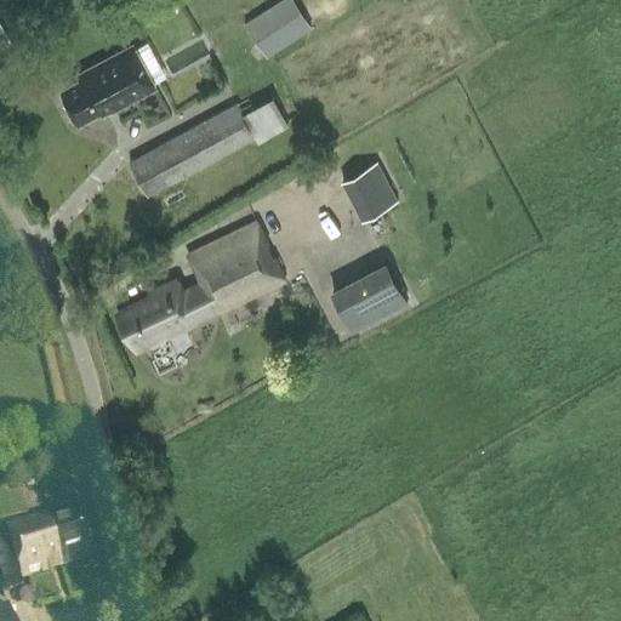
[(267,57),(313,27),(295,0),(284,0),(246,24),(267,57)]
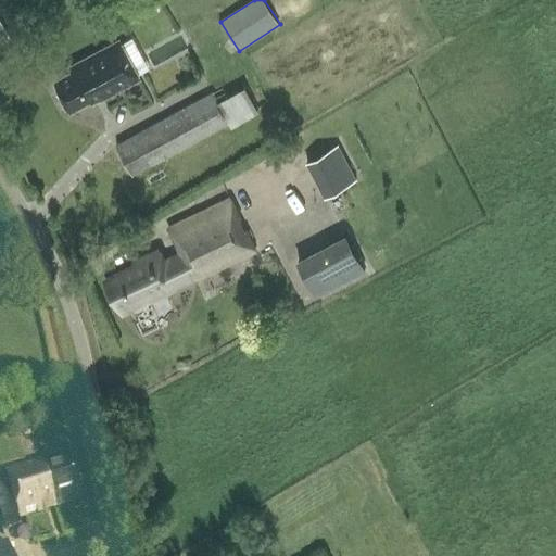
[(73,71),(57,79),(72,109),(91,98),(93,102),(139,78),(138,75),(149,68),(131,37),(121,43),(119,40),(71,66),(73,71)]
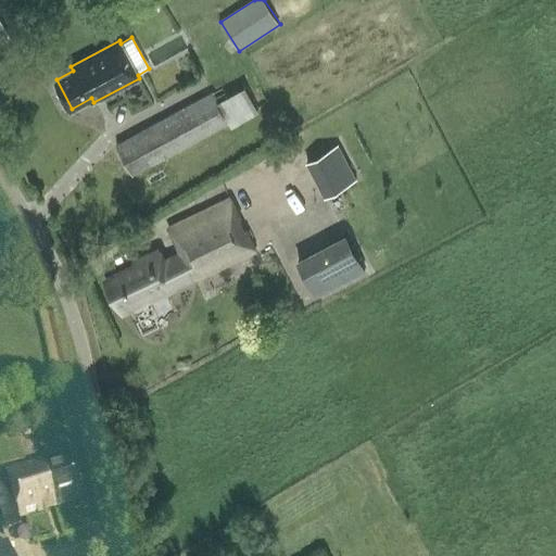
[(133,174),(229,123),(212,92),(116,143),(133,174)]
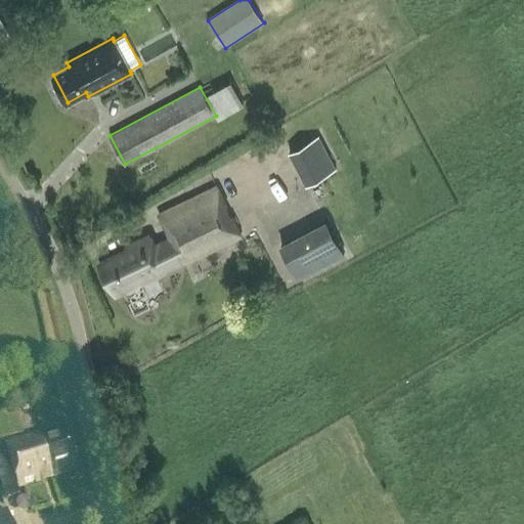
[(298,149),(316,183),(345,169),(326,134),(298,149)]
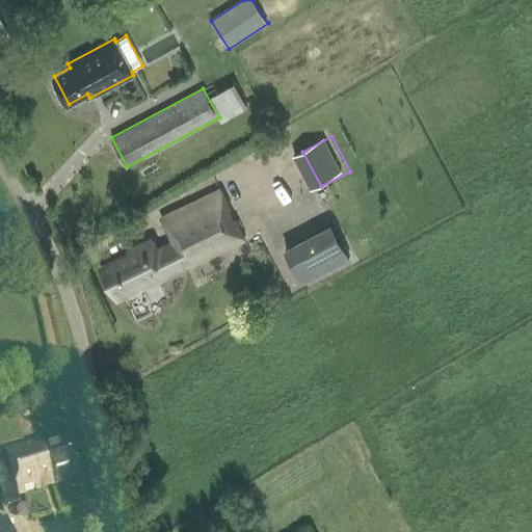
[(221,190),(208,196),(162,218),(179,255),(164,262),(155,243),(103,268),(120,302),(137,294),(136,292),(245,240),(221,190)]
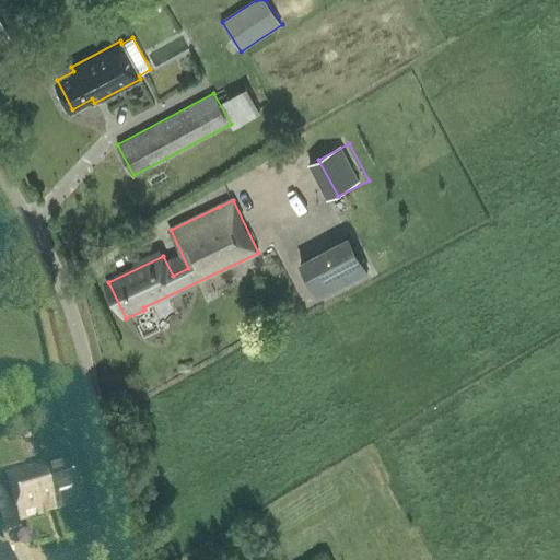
[(312,255),(330,295),(383,271),(364,232),(312,255)]
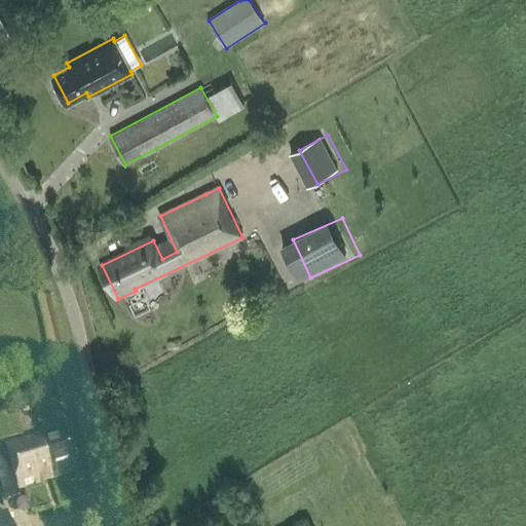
[(17,490),(75,475),(65,433),(6,448),(17,490)]
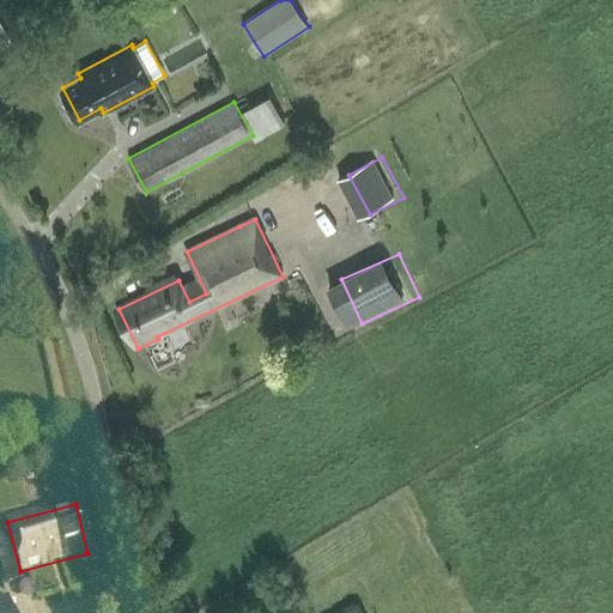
[(11,612),(7,599),(0,600),(0,612),(11,612)]
